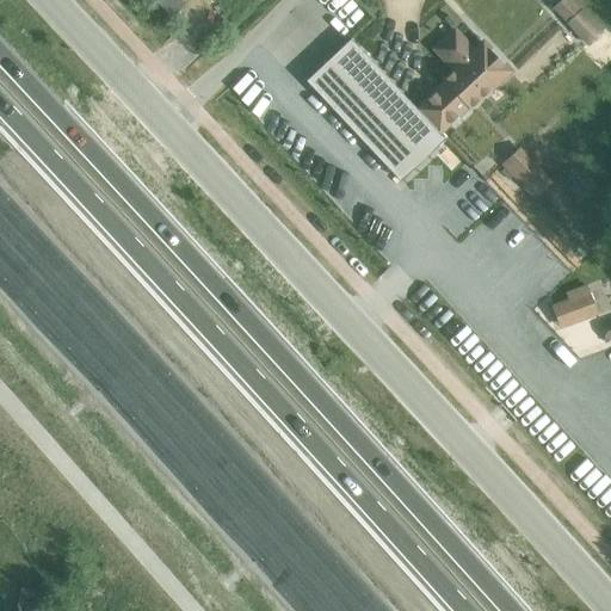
[(185,2),(183,0),(158,0),(173,14),(185,2)]
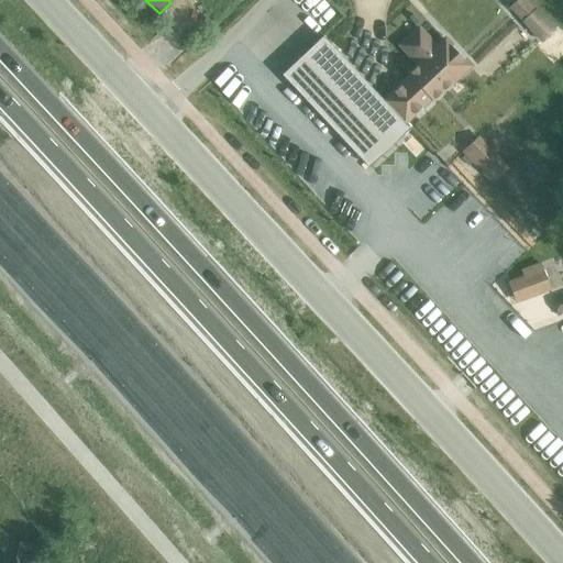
[(312,26),(324,7),(312,0),(280,0),(277,4),(312,26)]
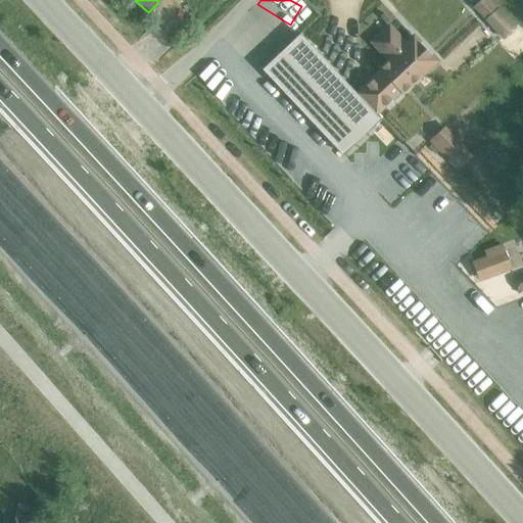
[(496,7),(489,0),(477,0),(472,5),(483,18),(482,18),(503,40),(517,27),(497,6),(496,7)]
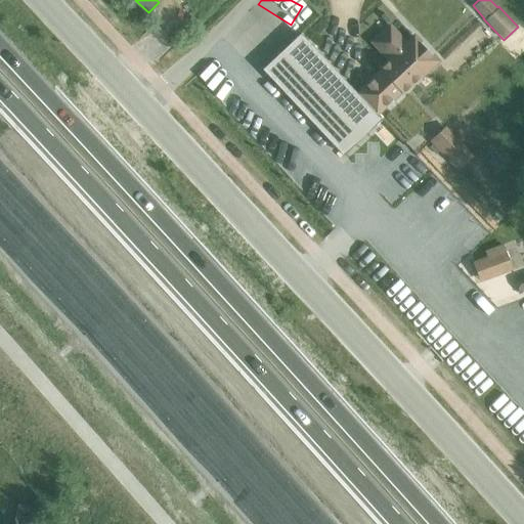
[(381,70),(356,92),(377,114),(386,106),(384,104),(391,98),(392,99),(419,75),(421,77),(437,60),(413,35),(405,42),(390,25),(373,41),(389,58),(379,68),(381,70)]
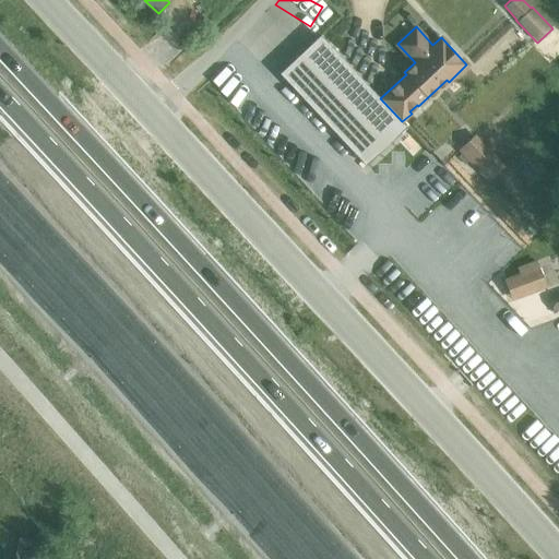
[(380,98),(320,34),(280,72),(366,164),(406,126),(402,121),(380,98)]
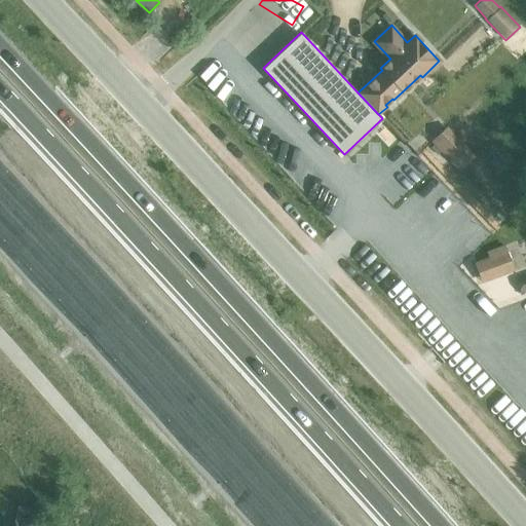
[(475,155),(447,125),(431,141),(459,171),(475,155)]
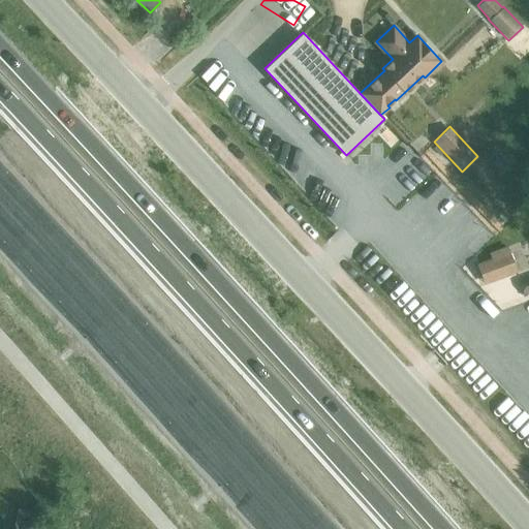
[(517,271),(506,245),(489,251),(491,257),(476,262),(484,283),(517,271)]
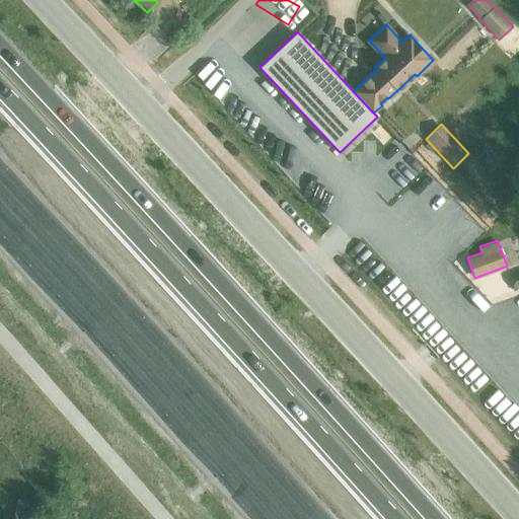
[(439,251),(424,256),(429,270),(443,265),(439,251)]
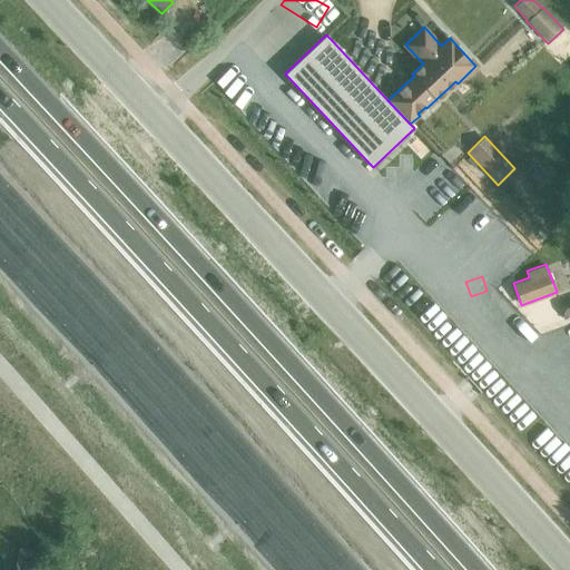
[(569,295),(558,301),(563,316),(569,314),(569,295)]
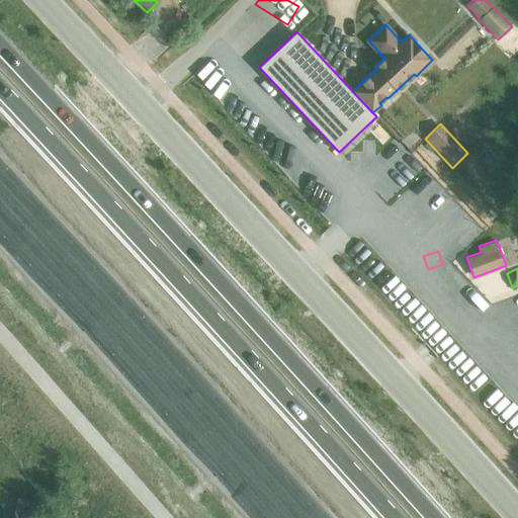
[(34,517),(37,501),(17,497),(13,517),(34,517)]
